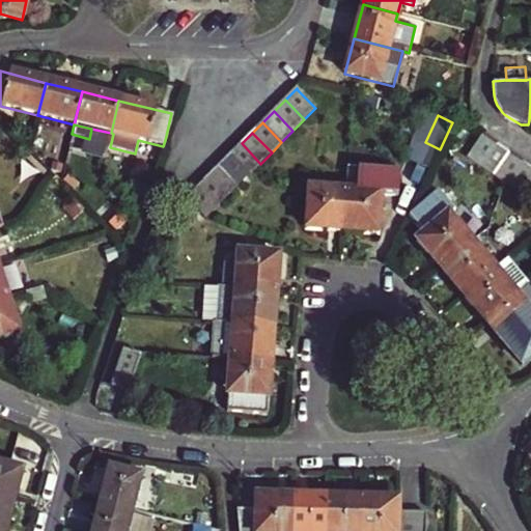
[(467,159),(480,168),(497,144),(482,135),(467,159)]
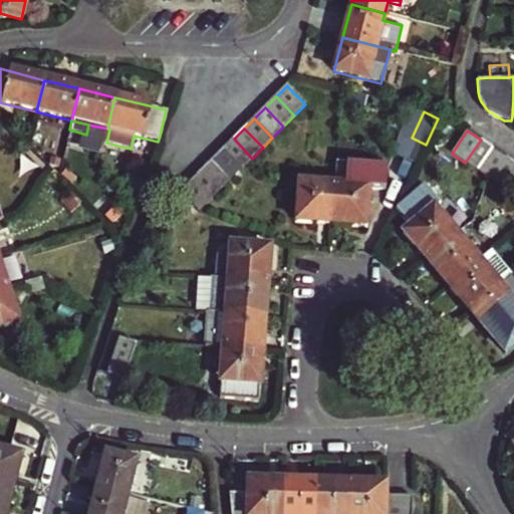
[(242,169),(252,159),(234,139),(223,150),(242,169)]
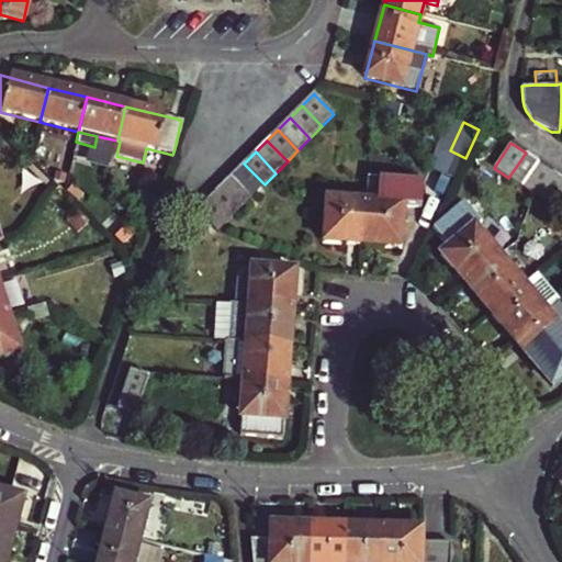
[(508,178),(521,187),(539,161),(526,153),(508,178)]
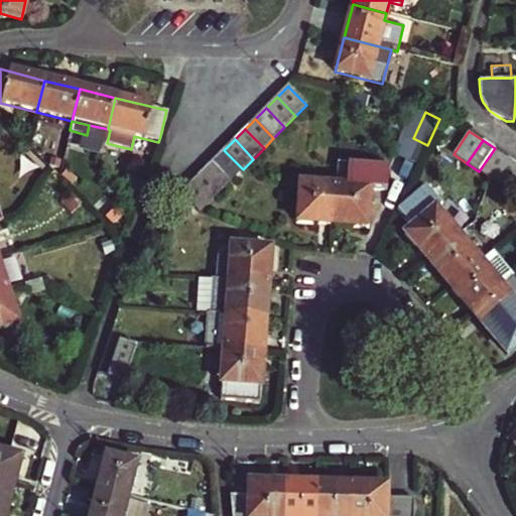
[(491,179),(493,180),(508,157),(495,148),(479,171),(491,179)]
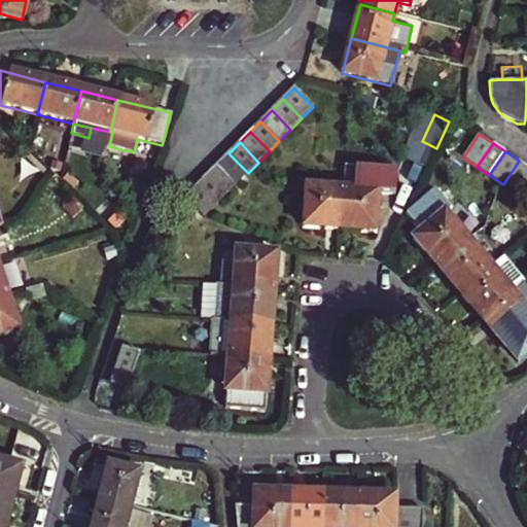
[(237,183),(248,173),(229,153),(218,164),(237,183)]
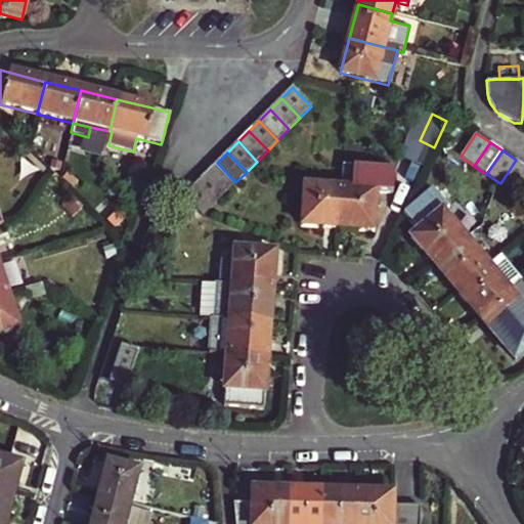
[(500,183),(513,191),(523,174),(523,165),(516,160),(500,183)]
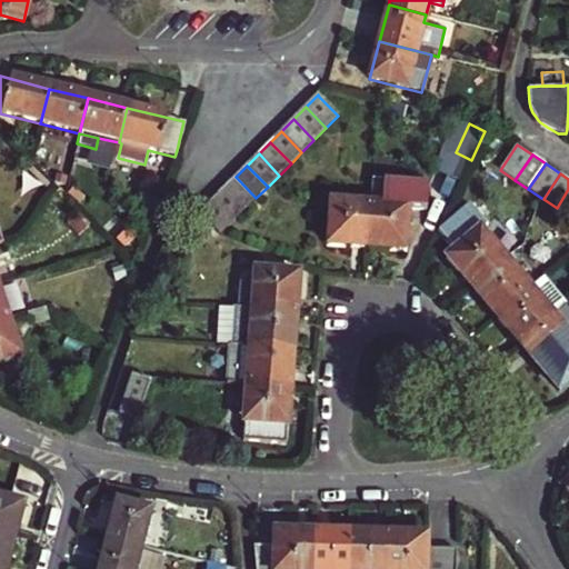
[(243,210),(256,198),(236,177),(222,189),(243,210)]
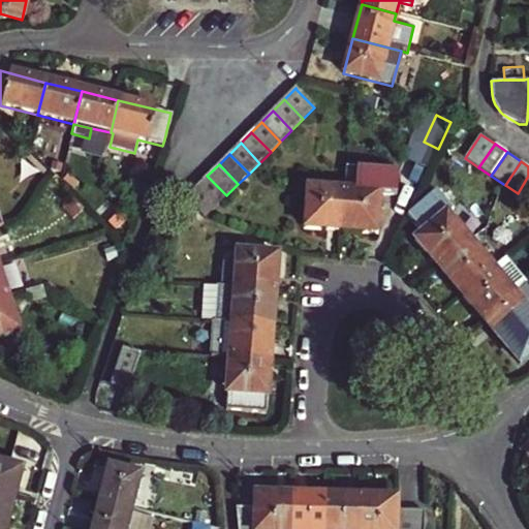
[(341,230),(375,232),(378,170),(344,167),(343,191),(341,230)]
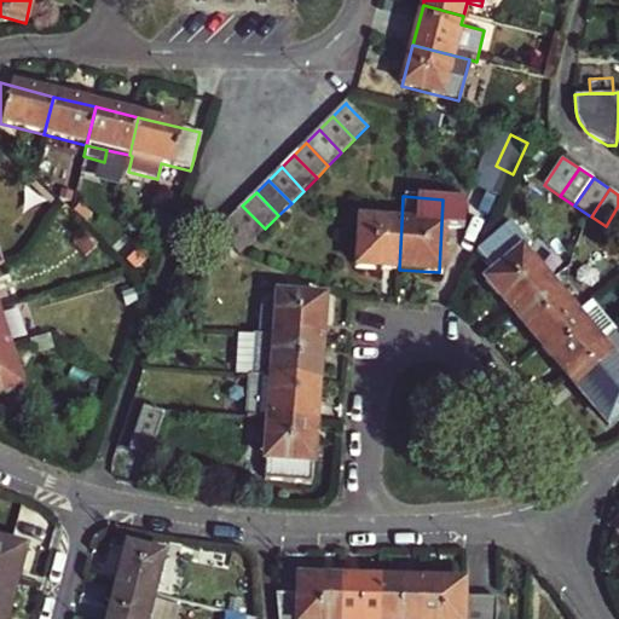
[(253,242),(265,229),(242,206),(229,219),(253,242)]
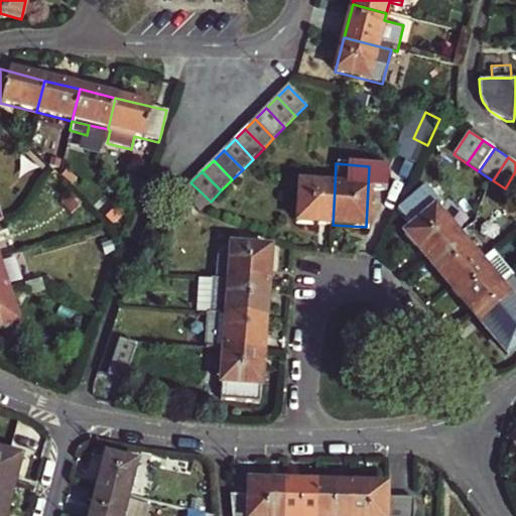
[(515,171),(505,188),(515,196),(515,171)]
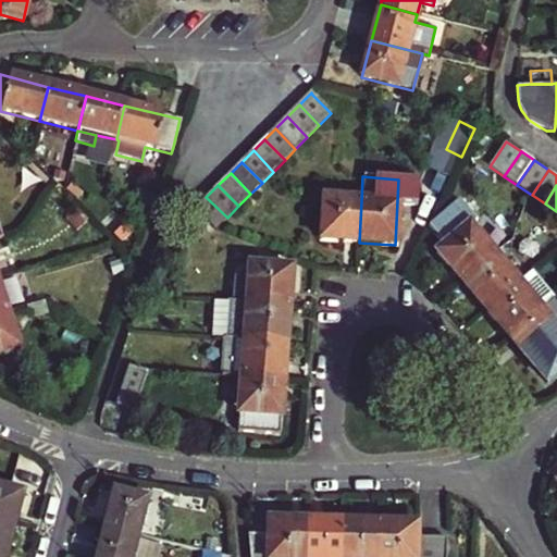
[(136,215),(148,219),(155,199),(143,196),(136,215)]
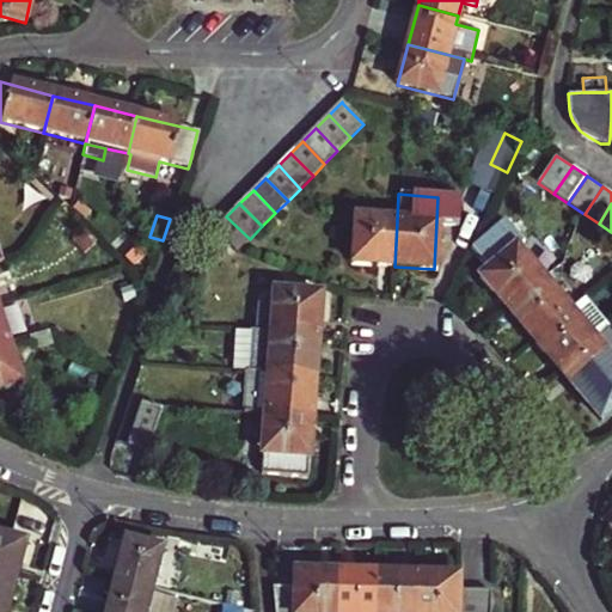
[(237,251),(250,239),(226,216),(214,228),(237,251)]
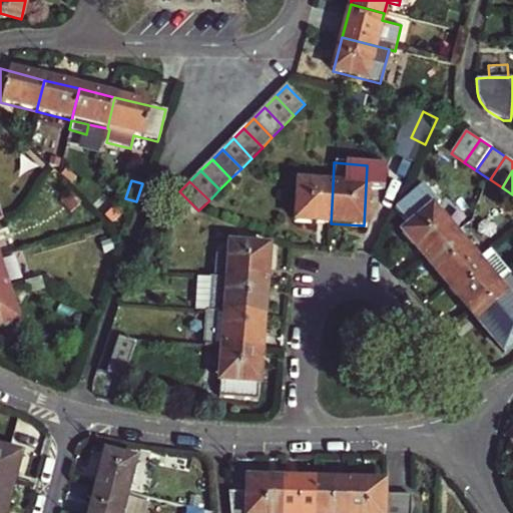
[(297,221),(331,223),(333,185),(300,182),(297,221)]
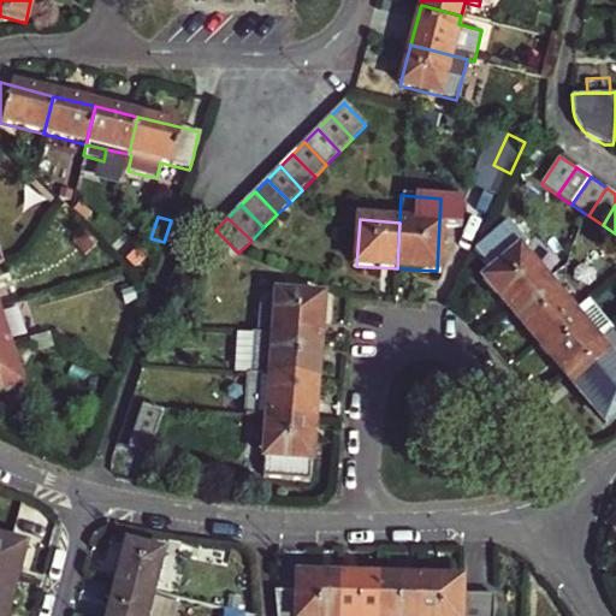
[(132,266),(146,252),(123,230),(110,244),(132,266)]
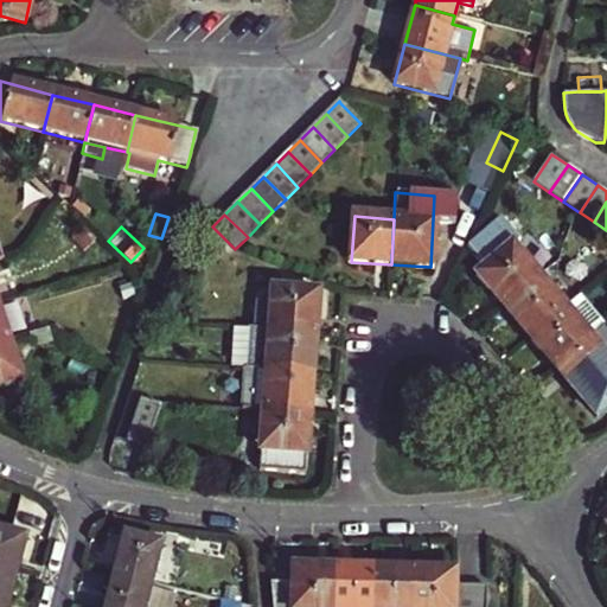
[(503,308),(537,279),(511,247),(475,276),(503,308)]
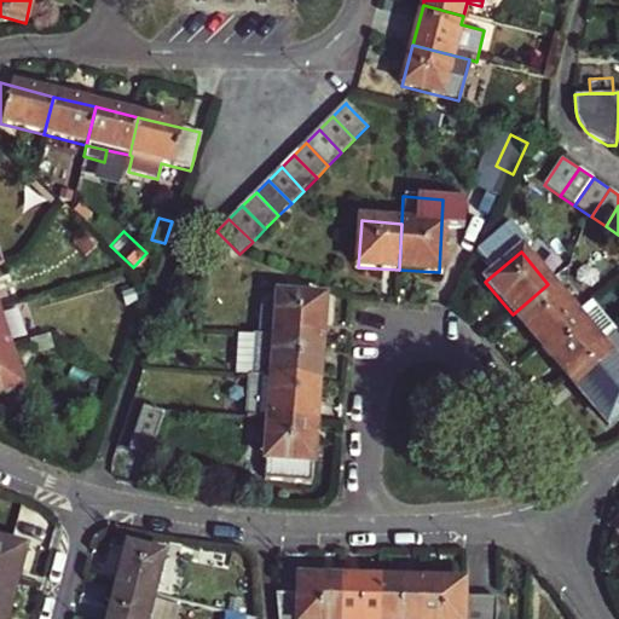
[(539,346),(574,316),(548,284),(513,314),(539,346)]
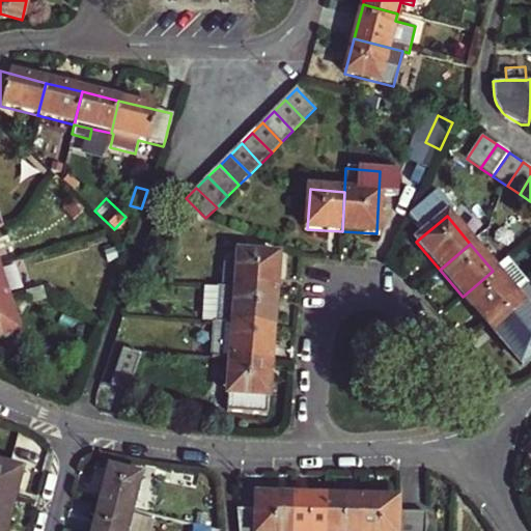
[(220,288),(276,291),(278,256),(238,253),(236,264),(222,263),(220,288)]
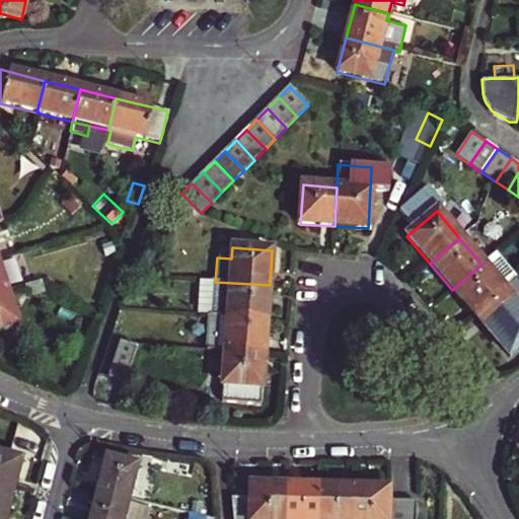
[(473,315),(504,290),(512,283),(491,257),(482,265),(452,290),(473,315)]
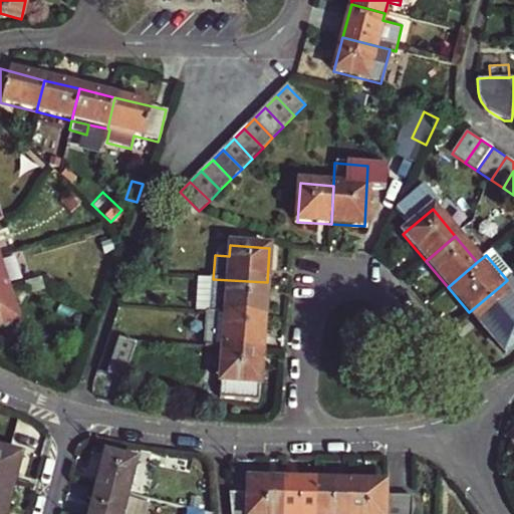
[(30,295),(44,290),(40,278),(26,283),(30,295)]
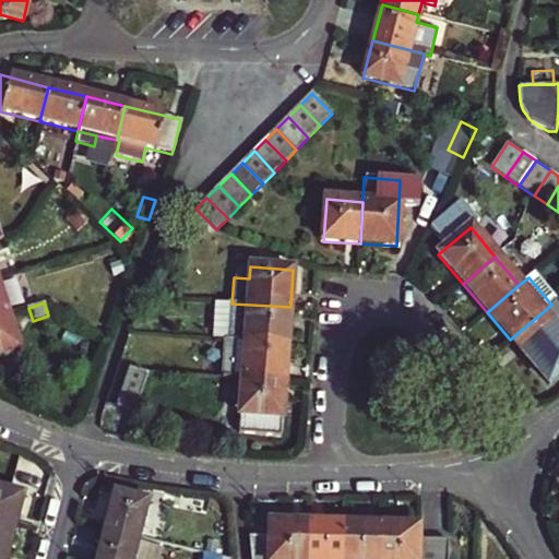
[(225,340),(288,344),(290,307),(232,304),(216,302),(213,339),(225,340)]
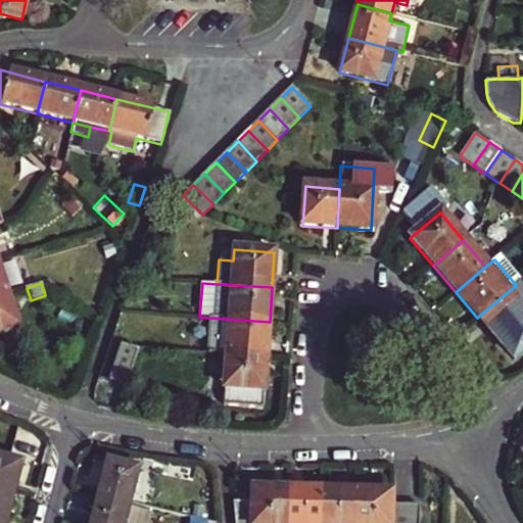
[(522,348),(522,333),(519,329),(522,325),(522,311),(508,292),(477,318),(512,359),(522,348)]
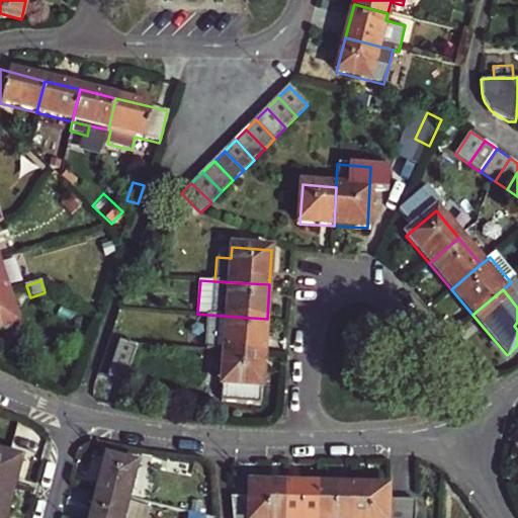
[(0,330),(17,325),(6,291),(0,293),(0,330)]
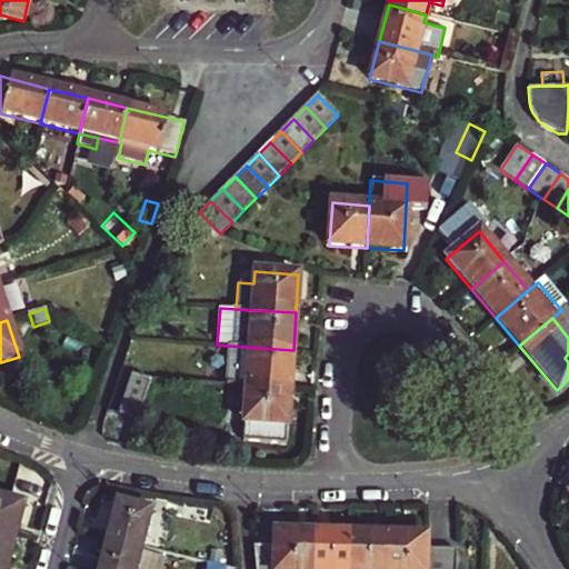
[(246,386),(290,389),(293,350),(229,346),(226,385),(246,386)]
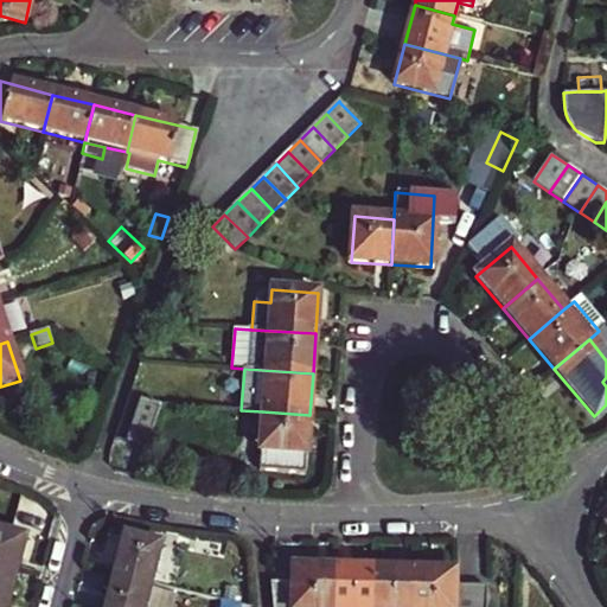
[(147,436),(152,435),(163,404),(141,397),(126,439),(147,447),(149,440),(147,436)]
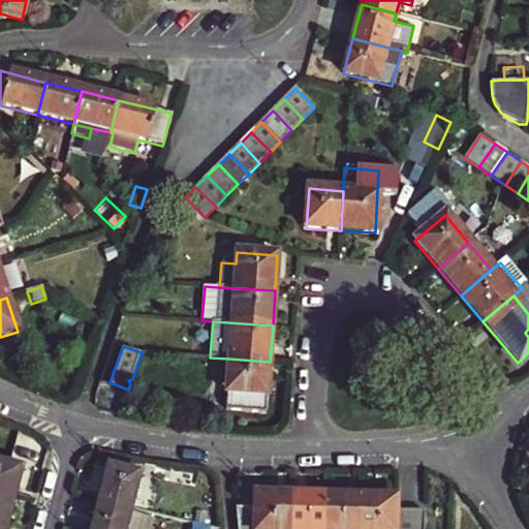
[(225,412),(267,415),(270,362),(228,359),(225,412)]
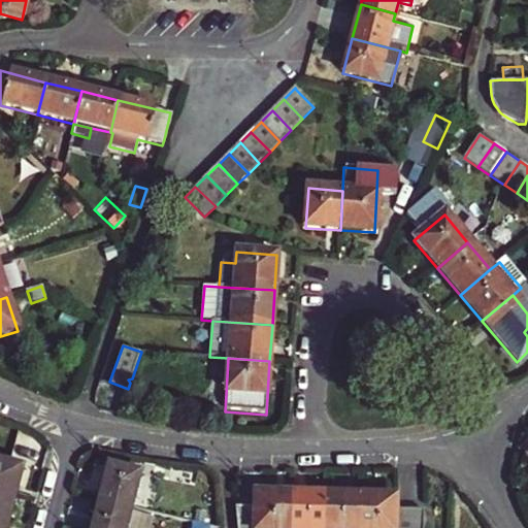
[(0,489),(14,494),(22,467),(0,460),(0,489)]
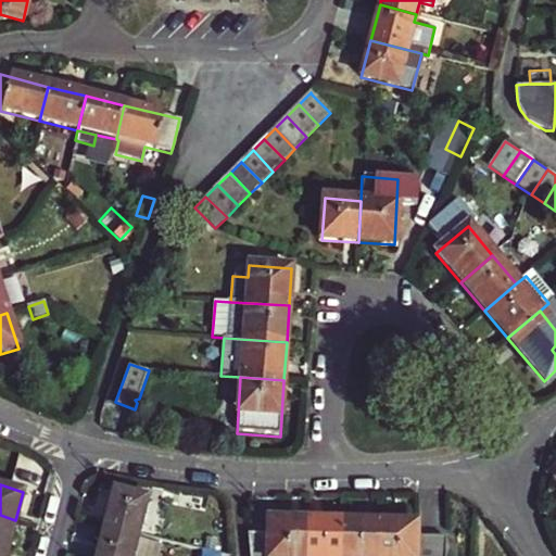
[(102,526),(139,534),(148,500),(112,490),(102,526)]
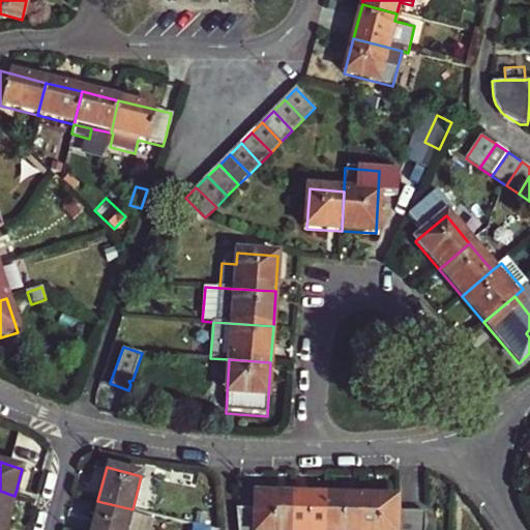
[(0,520),(8,522),(15,496),(0,491),(0,520)]
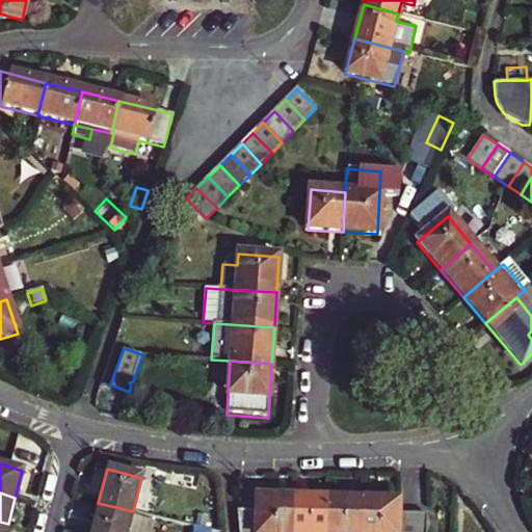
[(237,531),(290,531),(291,499),(256,498),(255,512),(236,512),(237,531)]
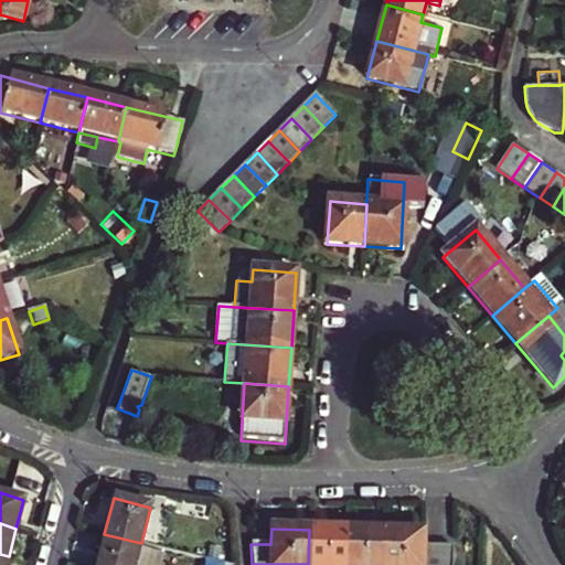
[(345,564),(347,531),(309,530),(308,564),(345,564)]
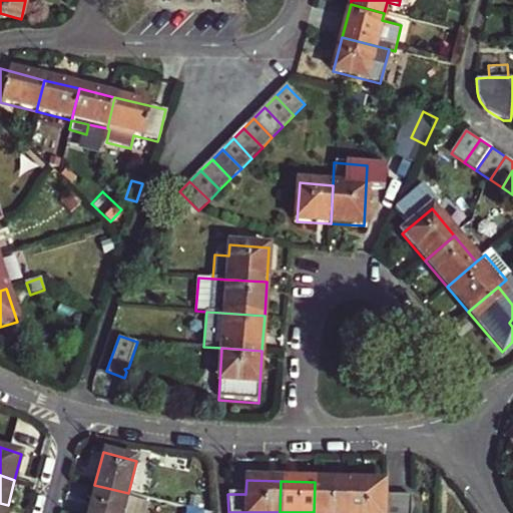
[(348,512),(350,483),(315,482),(314,512),(348,512)]
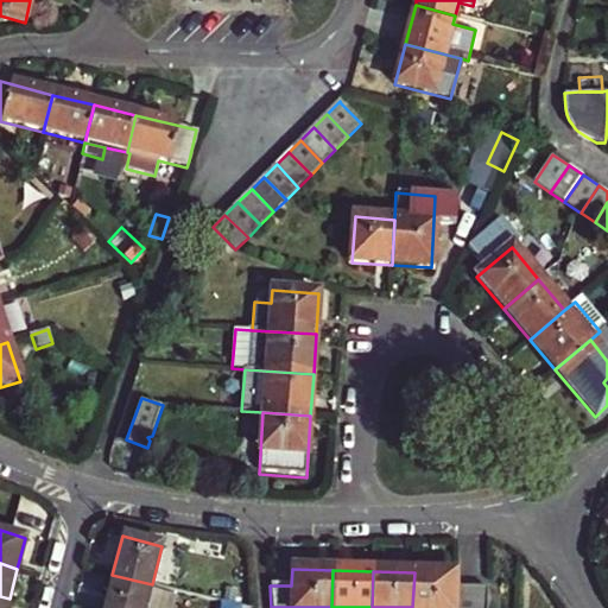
[(468,607),(469,589),(454,589),(455,574),(415,572),(412,607),(468,607)]
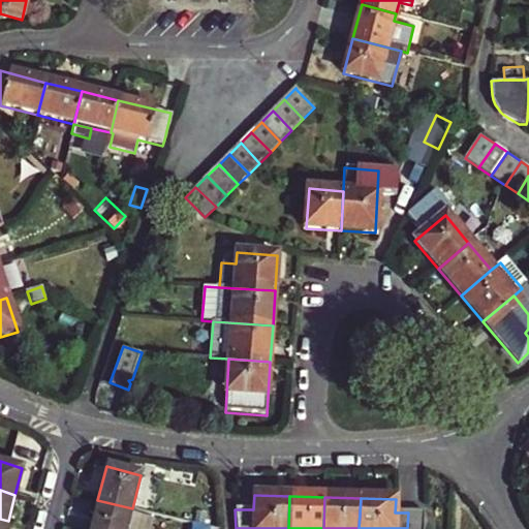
[(89,528),(126,528),(132,508),(97,500),(89,528)]
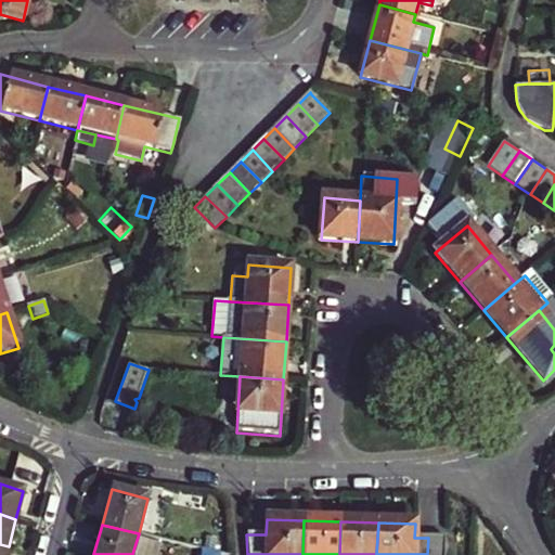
[(442,554),(444,539),(428,538),(427,554),(442,554)]
